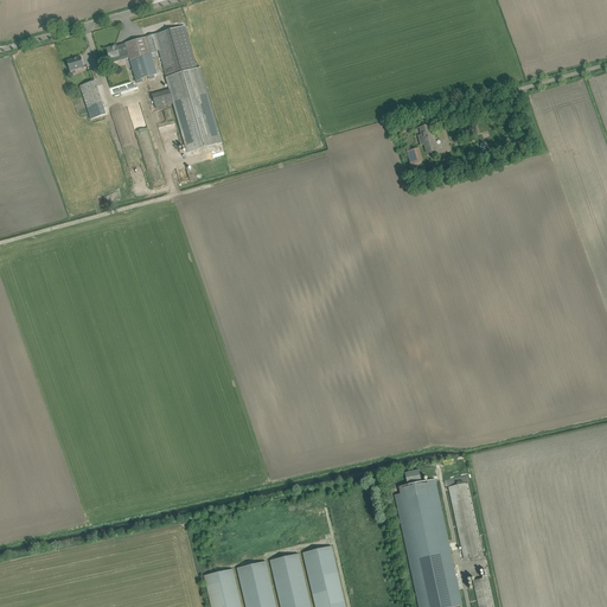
[(129,56),(129,58),(136,81),(148,77),(148,80),(158,77),(152,58),(159,57),(158,52),(159,51),(166,77),(170,90),(152,95),(155,109),(174,104),(189,153),(222,144),(199,68),(196,69),(184,26),(126,44),(127,50),(129,56)]
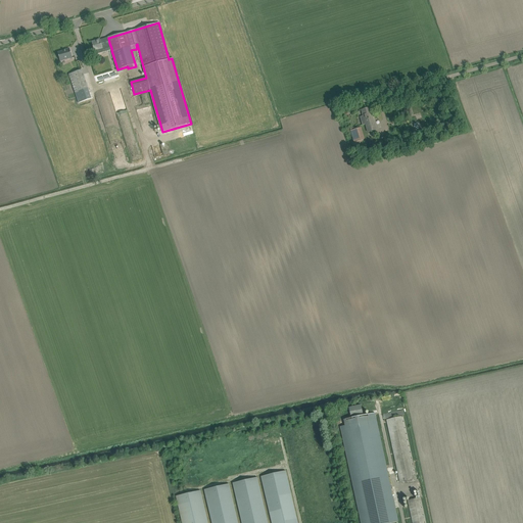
[(96,41),(92,42),(94,51),(95,55),(111,50),(111,48),(109,43),(101,46),(100,41),(97,42),(96,41)]
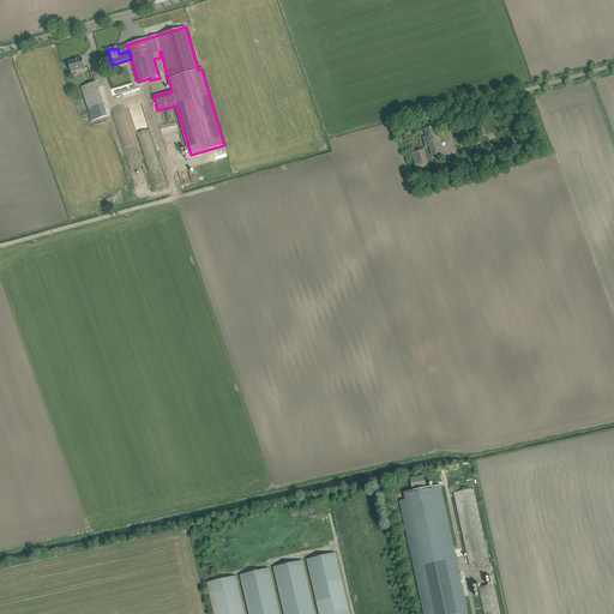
[(71,72),(85,68),(82,58),(77,59),(77,60),(67,62),(71,72)]
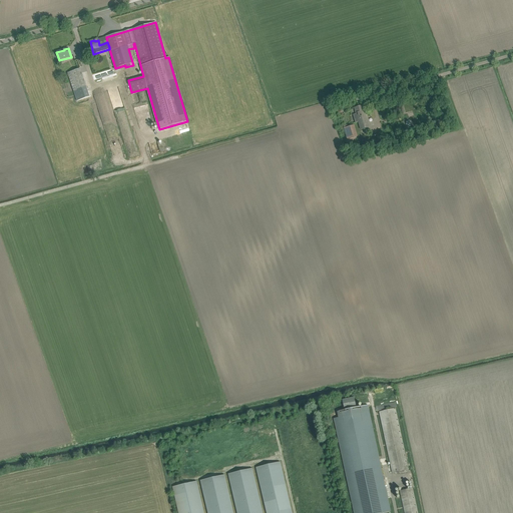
[(73,92),(86,88),(80,69),(67,73),(73,92)]
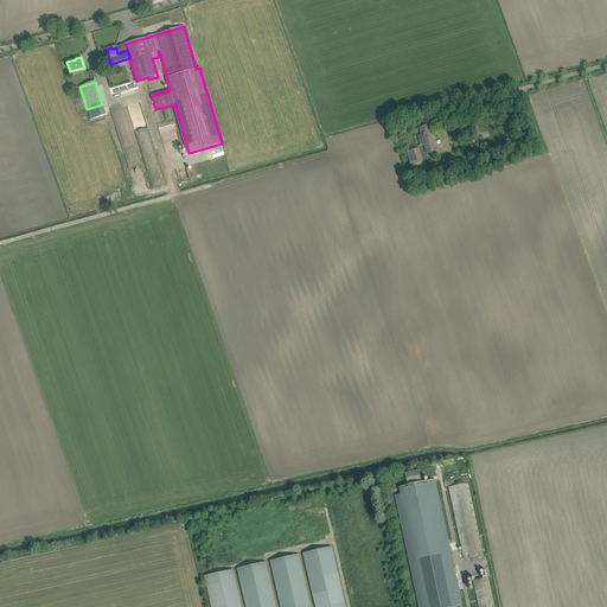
[(115,96),(136,90),(135,87),(114,93),(115,96)]
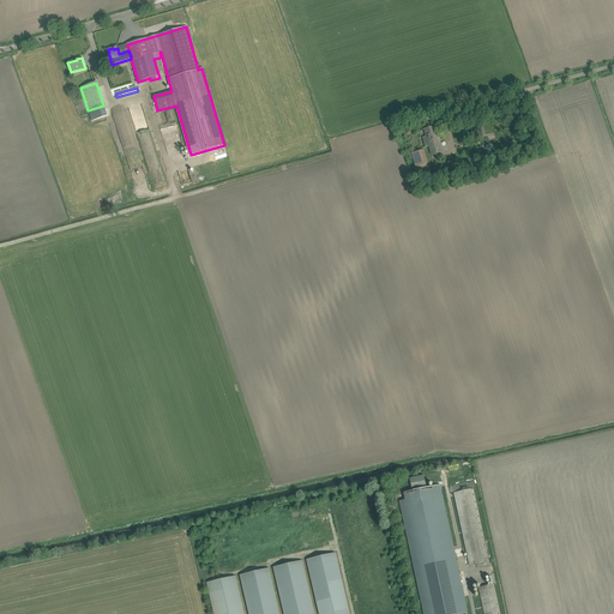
[(167,124),(167,136),(176,136),(175,112),(160,112),(160,124),(167,124)]
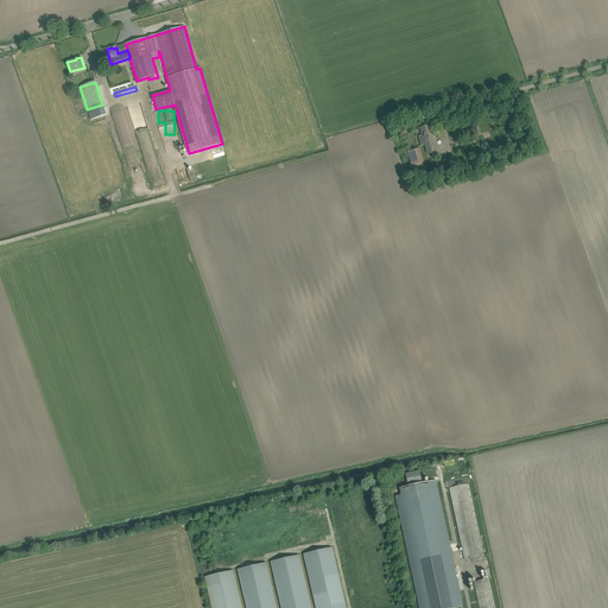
[(434,137),(430,126),(420,128),(423,135),(418,137),(420,146),(425,145),(428,153),(438,151),(436,141),(435,137),(434,137)]
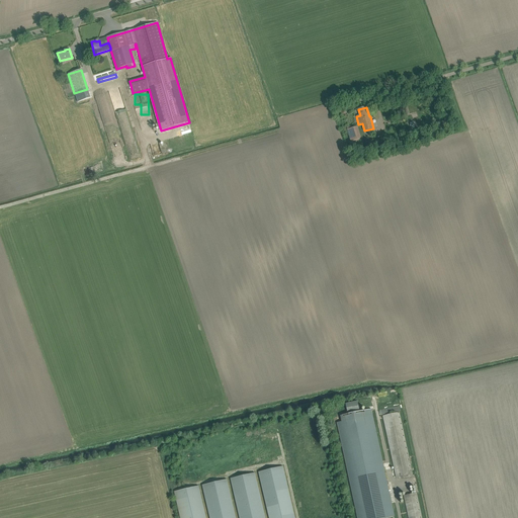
[(360,148),(358,140),(361,139),(357,126),(347,130),(350,141),(351,141),(352,145),(350,145),(352,150),(353,149),(354,149),(360,148)]
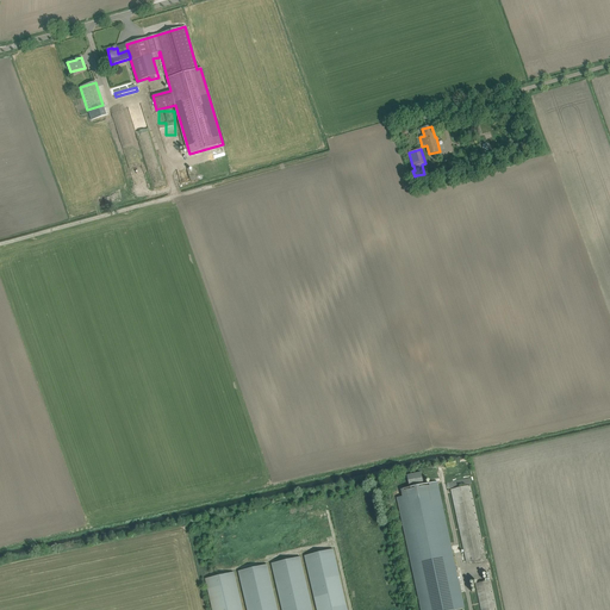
[(406,475),(409,487),(423,484),(421,473),(406,475)]
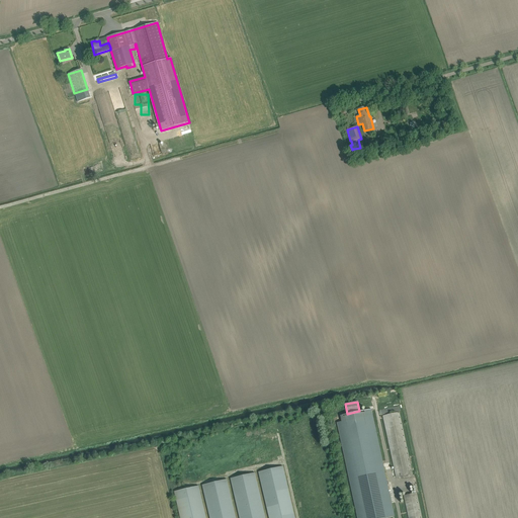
[(341,422),(337,423),(357,517),(386,517),(395,517),(371,410),(371,409),(340,416),(341,422)]
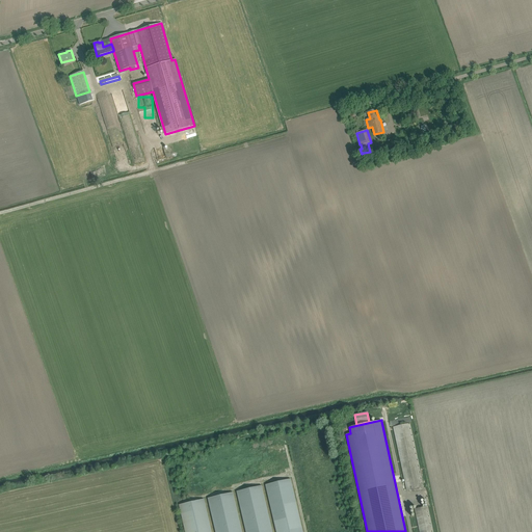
[(393,427),(406,485),(407,490),(423,487),(409,424),(393,427)]
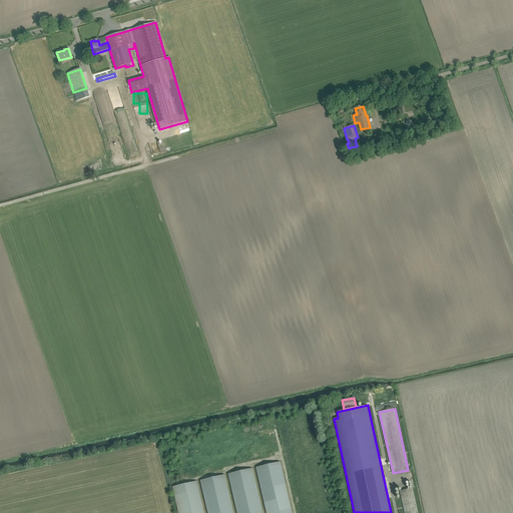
[(200,480),(207,512),(203,512),(196,481),(172,487),(178,512),(292,512),(280,462),(255,467),(267,512),(262,512),(252,468),(228,474),(236,512),(232,512),(224,475),(200,480)]
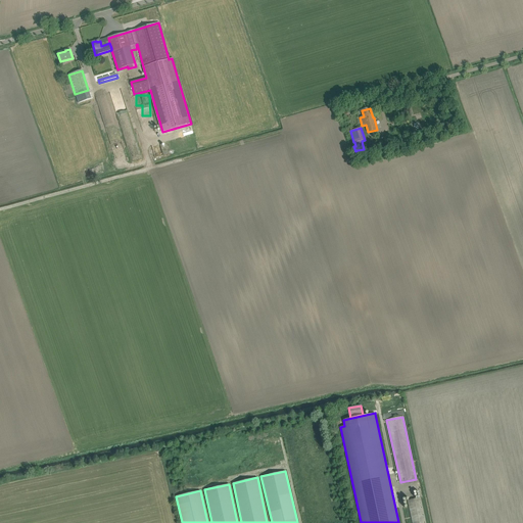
[(425,522),(420,497),(413,500),(408,501),(413,522),(425,522)]
